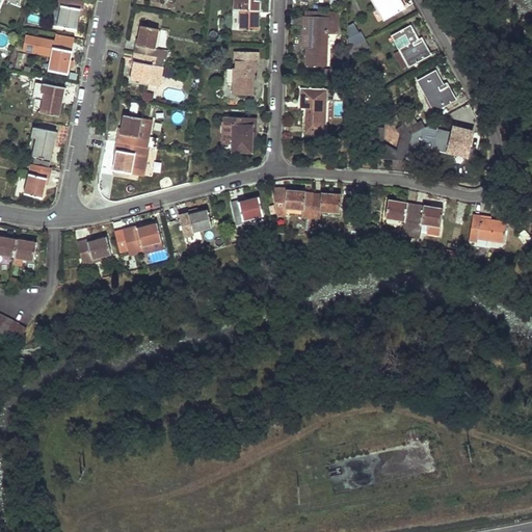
[(58,26),(76,29),(79,16),(79,15),(78,14),(79,9),(82,10),(83,1),(76,0),(56,0),(56,5),(61,6),(58,26)]
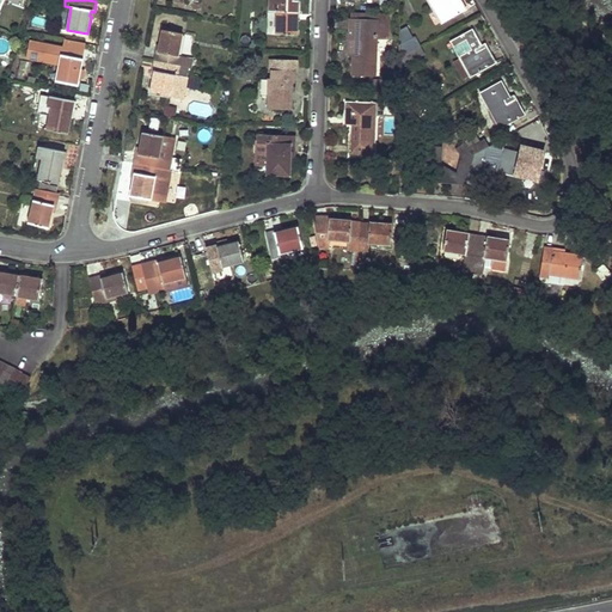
[(276,34),(297,35),(298,18),(295,18),(295,1),(293,0),(269,0),(269,11),(277,12),(276,34)]
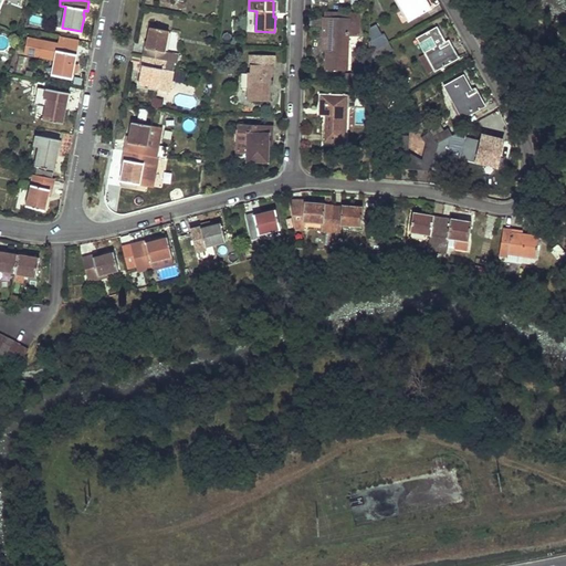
[(397,0),(409,21),(431,9),(426,0),(421,0),(419,2),(417,0),(397,0)]
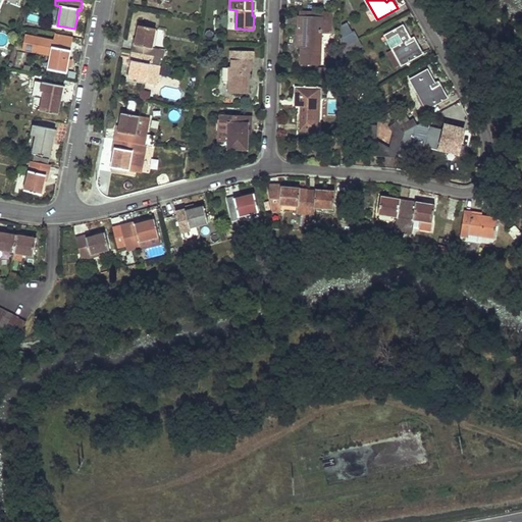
[(329,32),(330,18),(310,17),(304,17),(299,17),(298,40),(308,40),(307,47),(302,47),(302,48),(302,64),(320,64),(321,31),(329,32)]
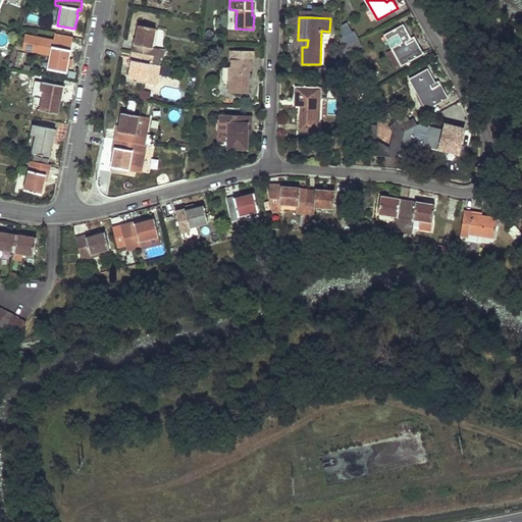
[(344,47),(359,39),(355,31),(353,33),(348,23),(343,25),(343,38),(342,39),(342,48),(344,47)]
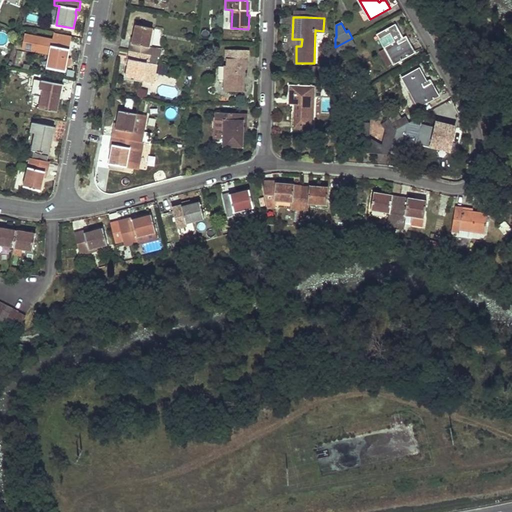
[(160,57),(162,48),(149,46),(152,28),(136,25),(133,37),(133,38),(135,39),(134,43),(131,43),(129,51),(148,55),(151,55),(160,57)]
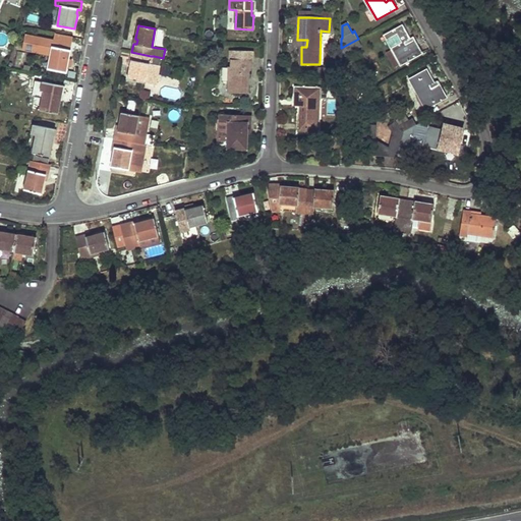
[(401,65),(422,54),(417,45),(409,49),(405,42),(409,40),(402,25),(385,35),(401,65)]
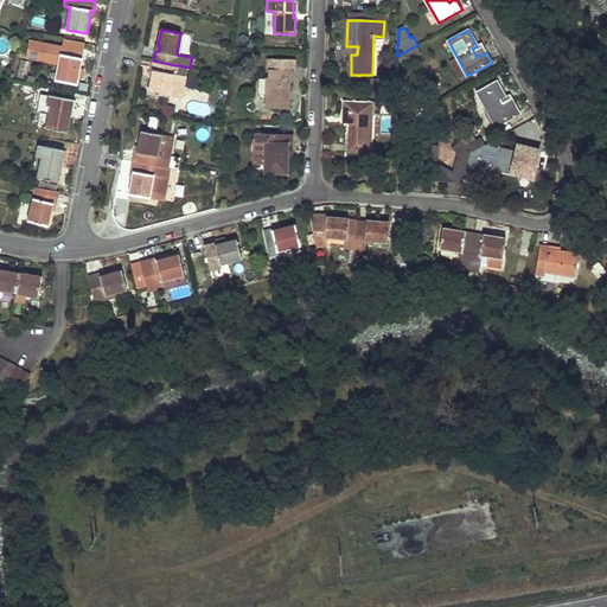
[(81,69),(85,43),(65,39),(63,48),(53,45),(51,53),(62,55),(57,81),(77,84),(78,78),(81,69)]
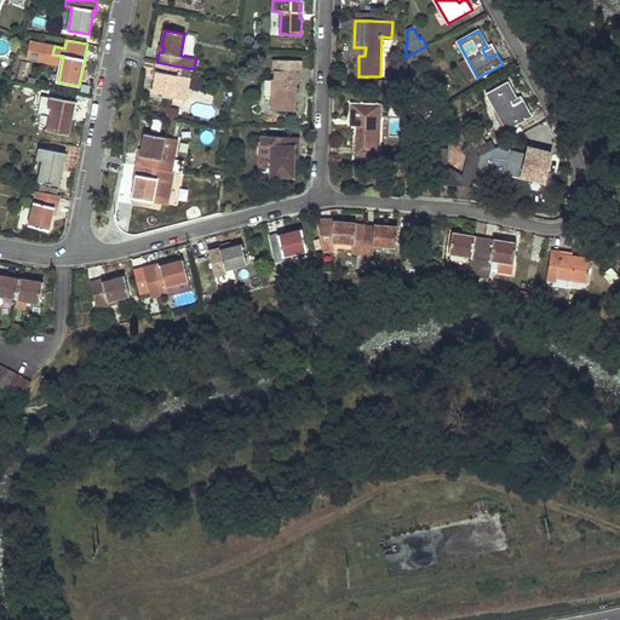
[(482,50),(487,58),(497,53),(492,45),(487,47),(482,50)]
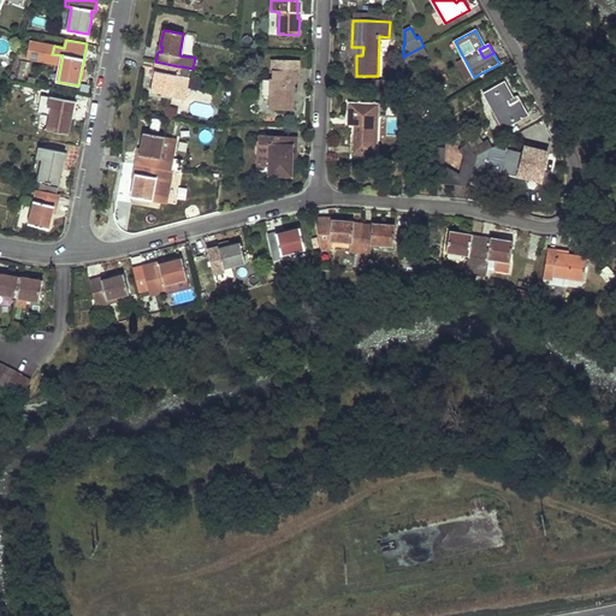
[(406,55),(409,64),(428,53),(425,46),(424,46),(406,55)]
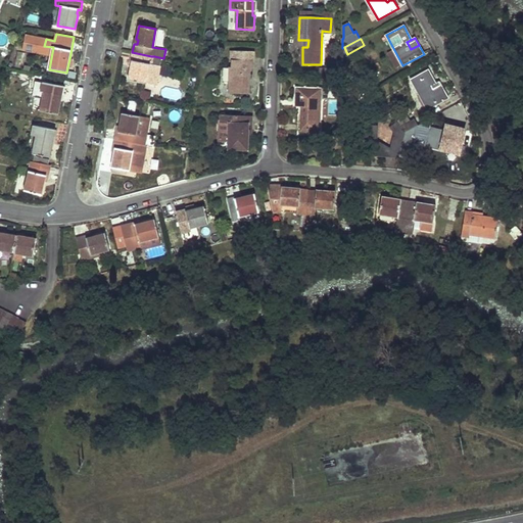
[(151,56),(132,52),(131,60),(134,61),(133,65),(131,65),(128,80),(156,85),(160,65),(153,64),(150,63),(151,56)]
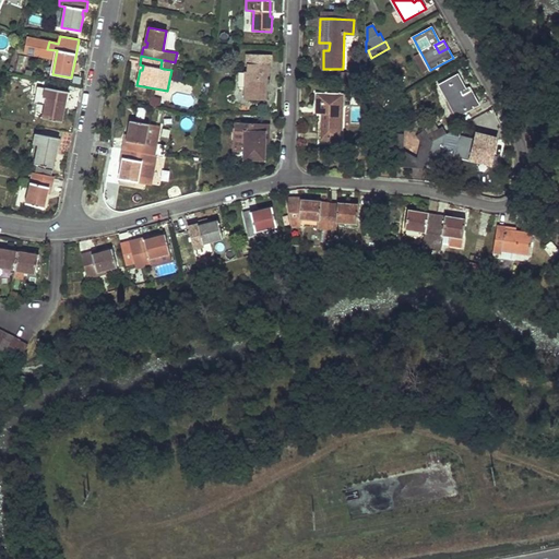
[(246,99),(265,100),(268,73),(270,73),(271,66),(253,64),(253,72),(247,71),(247,74),(246,87),(246,99)]
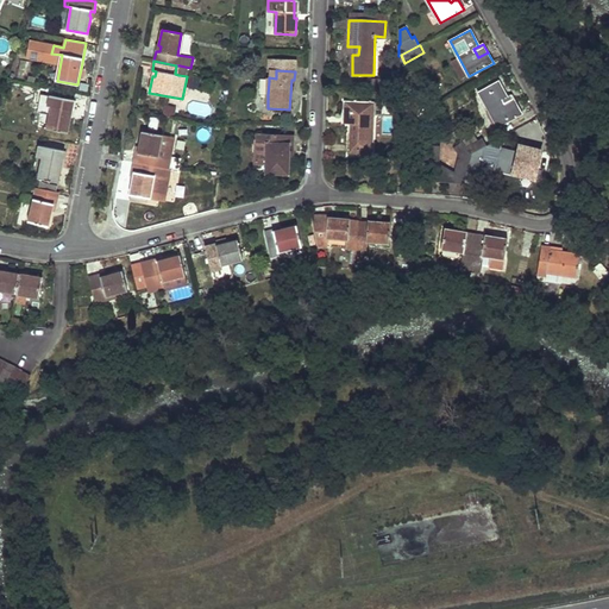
[(259,95),(268,95),(269,81),(259,80),(259,95)]
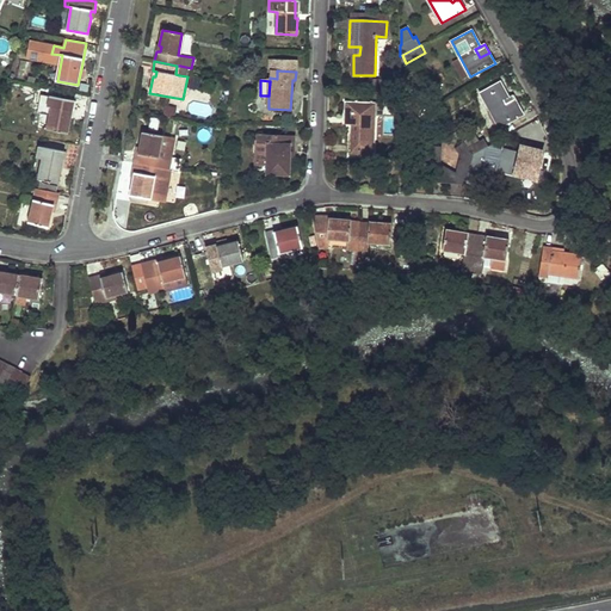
[(500,128),(524,115),(518,104),(508,110),(504,102),(510,98),(500,81),(480,92),(500,128)]
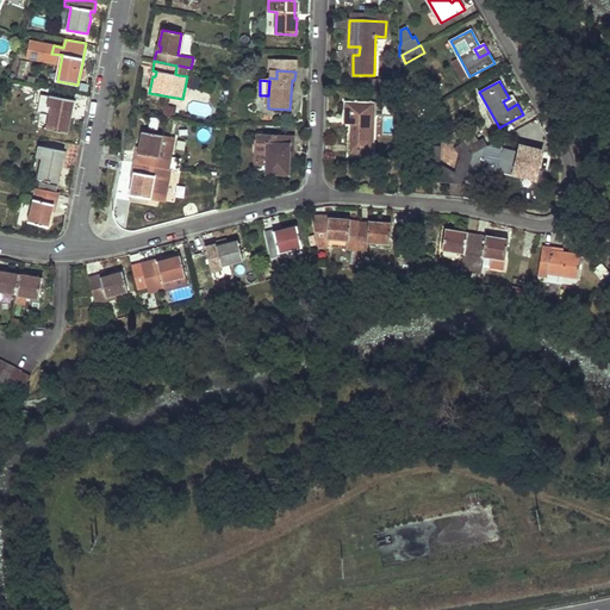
[(433,106),(436,101),(424,95),(418,91),(409,86),(406,94),(433,106)]
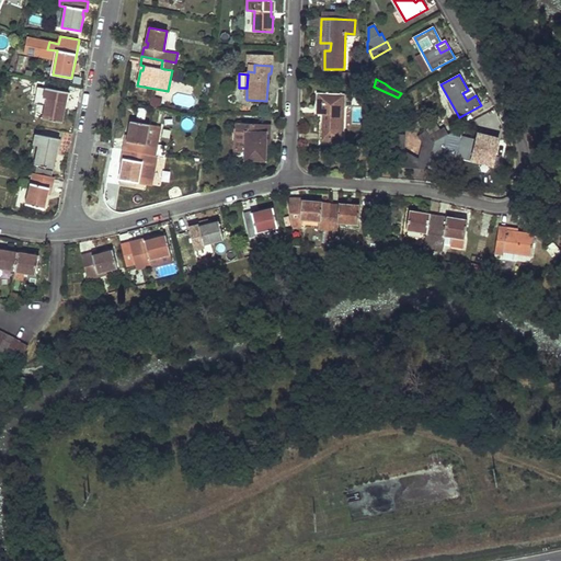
[(44,119),(63,123),(65,109),(66,107),(64,107),(65,102),(68,103),(70,93),(68,93),(69,92),(46,88),(46,89),(37,88),(36,96),(47,99),(44,119)]
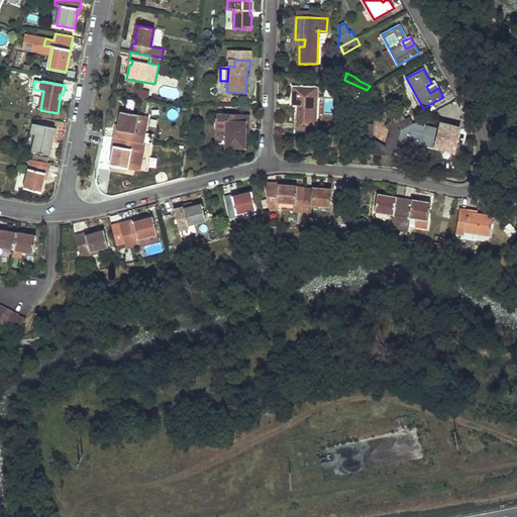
[(426,86),(430,93),(438,88),(434,81),(431,83),(426,86)]
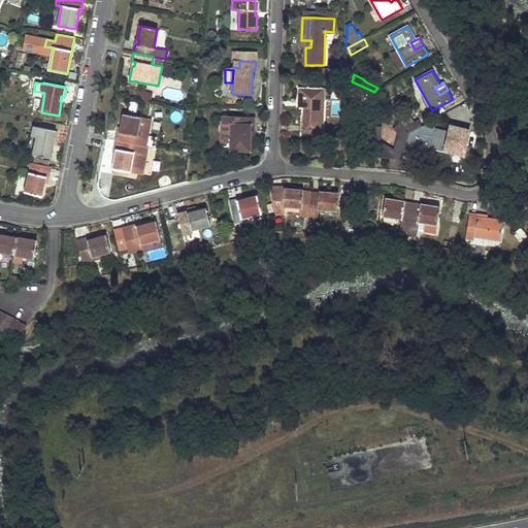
[(322,133),(324,89),(299,88),(299,98),(309,99),(309,106),(303,106),(304,107),(303,133),(322,133)]
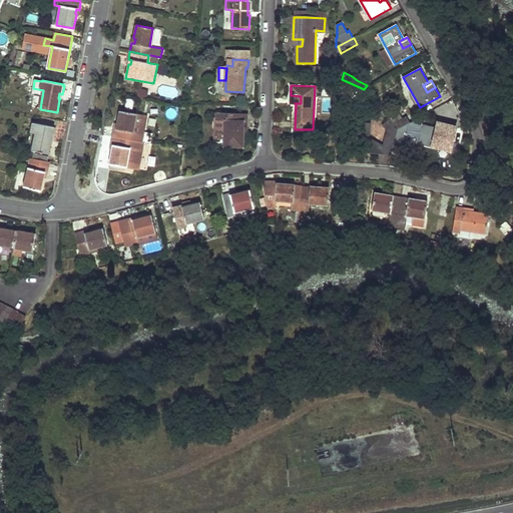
[(147,116),(136,113),(119,110),(117,122),(117,124),(118,124),(117,129),(114,128),(113,136),(142,142),(147,116)]
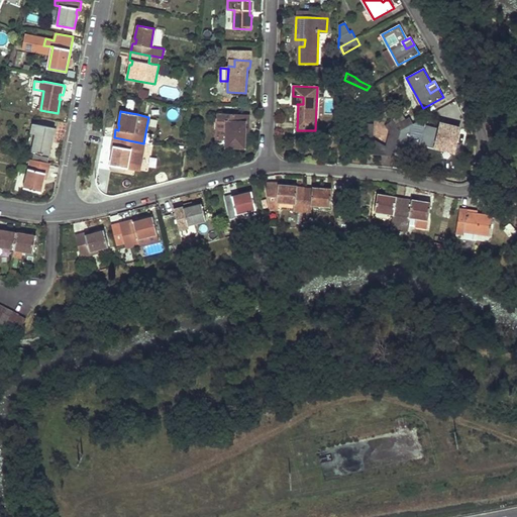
[(247,122),(247,114),(232,114),(231,121),(226,121),(226,114),(218,114),(218,122),(226,122),(225,147),(244,147),(244,135),(245,122),(247,122)]
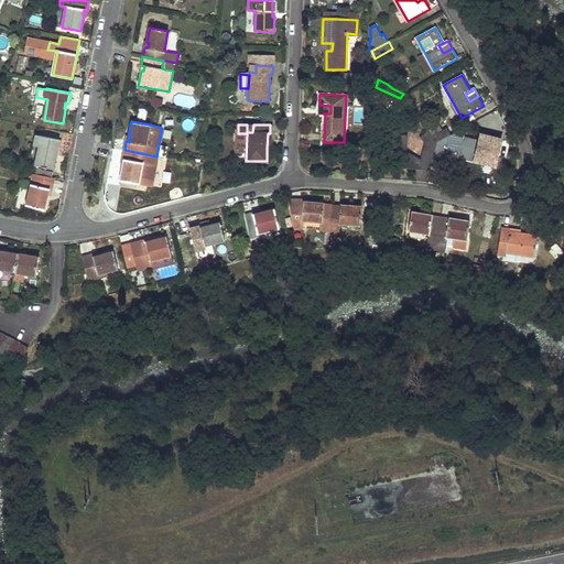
[(429,131),(438,142),(449,136),(452,134),(447,128),(443,131),(440,126),(429,131)]
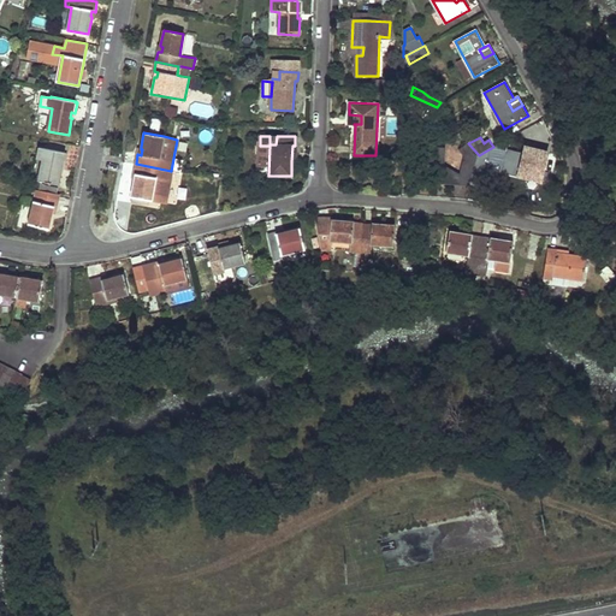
[(458,181),(472,183),(479,155),(468,143),(460,149),(465,157),(461,175),(458,181)]
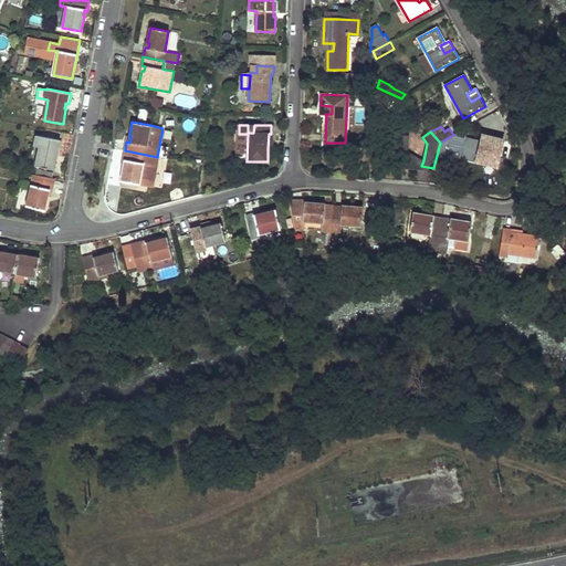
[(383,164),(406,166),(408,150),(409,136),(385,134),(383,164)]
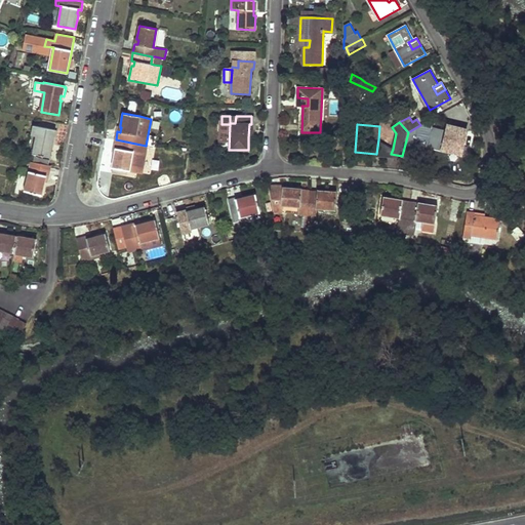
[(446,132),(445,136),(453,138),(455,127),(448,125),(446,132)]
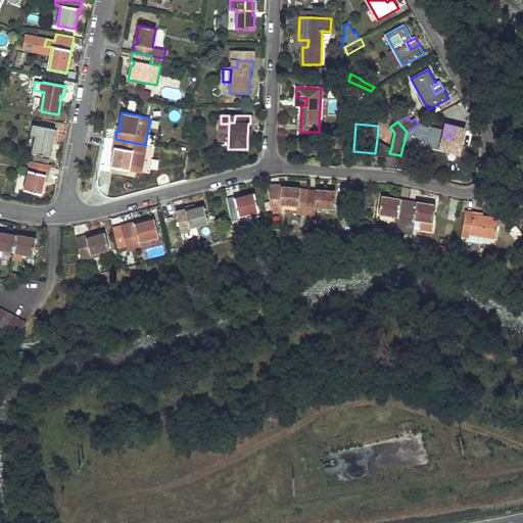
[(33,153),(50,157),(52,145),(53,143),(51,143),(52,139),(55,139),(57,131),(55,131),(55,130),(34,126),(32,135),(36,136),(33,153)]
